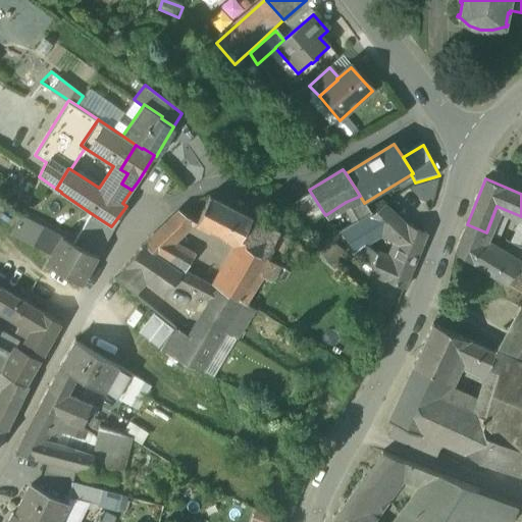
[(304,228),(325,215),(312,194),(291,207),(304,228)]
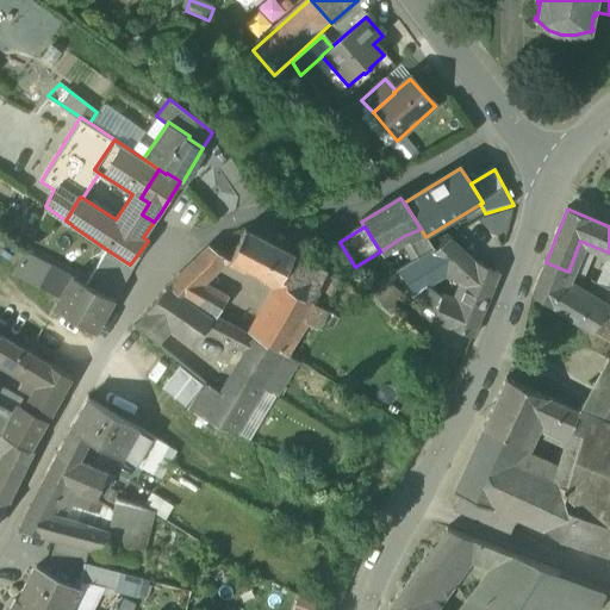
[(421,229),(404,236),(409,244),(424,235),(421,229)]
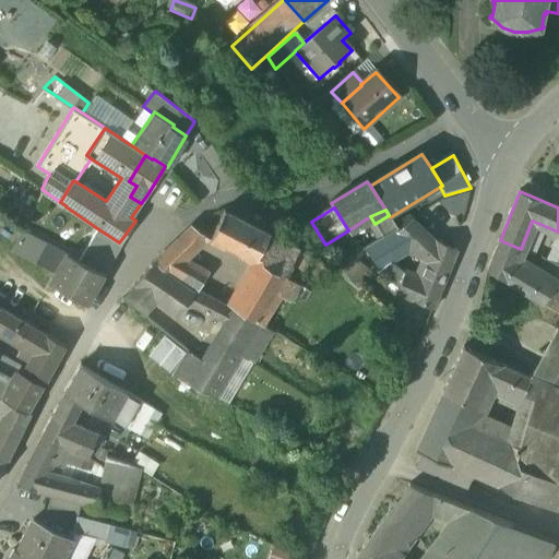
[(270,233),(224,211),(211,239),(254,262),(270,233)]
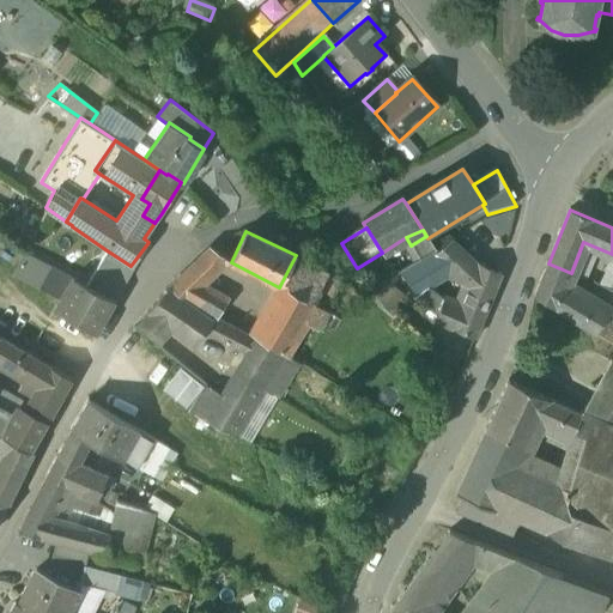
[(426,236),(411,246),(422,261),(436,252),(435,249),(428,238),(426,236)]
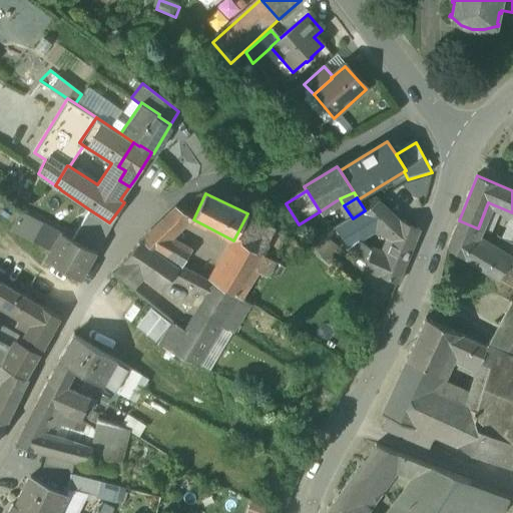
[(353,218),(335,229),(348,247),(358,242),(377,228),(392,241),(400,222),(388,212),(378,202),(367,213),(365,210),(353,218)]
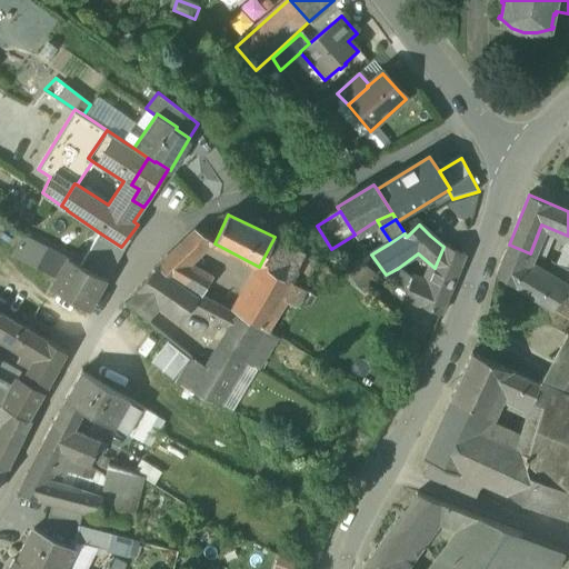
[(196,231),(186,240),(200,252),(211,240),(196,231)]
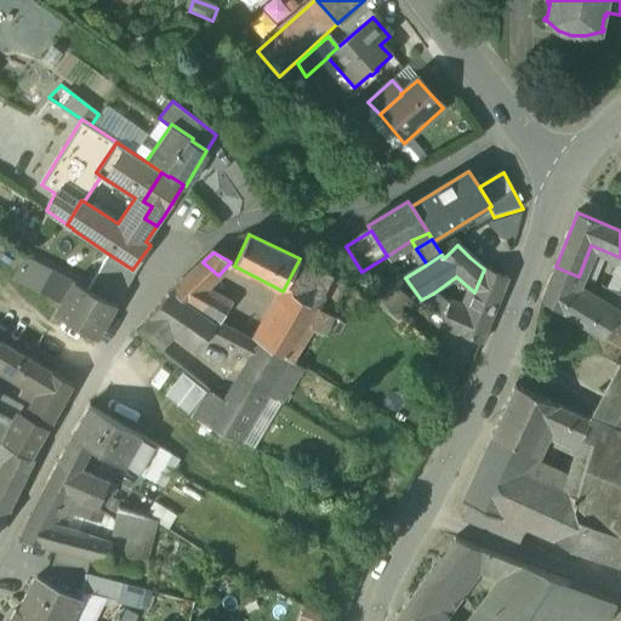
[(132,269),(108,254),(98,273),(125,288),(135,272),(132,269)]
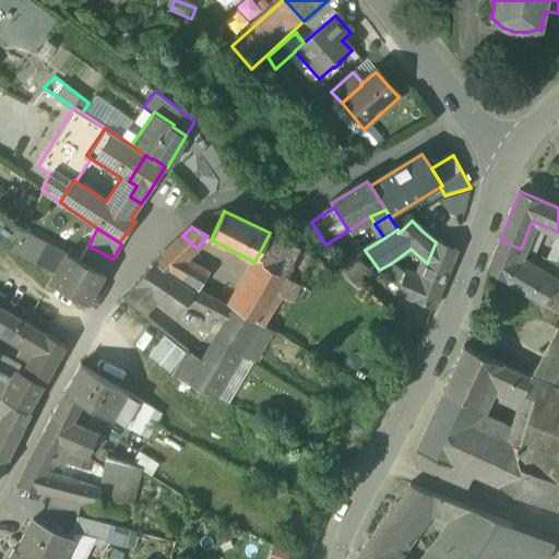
[(302,247),(270,233),(254,262),(257,263),(287,275),(293,264),(301,249),(302,247)]
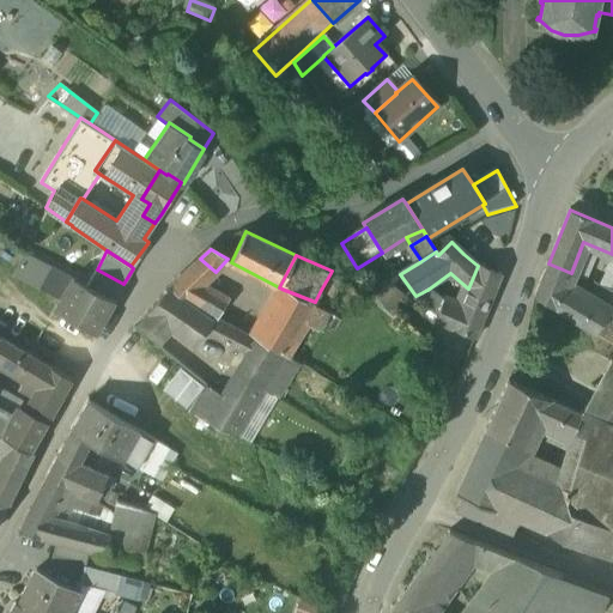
[(200,259),(168,290),(212,321),(214,317),(214,316),(217,319),(223,304),(225,298),(207,289),(201,285),(216,272),(200,259)]
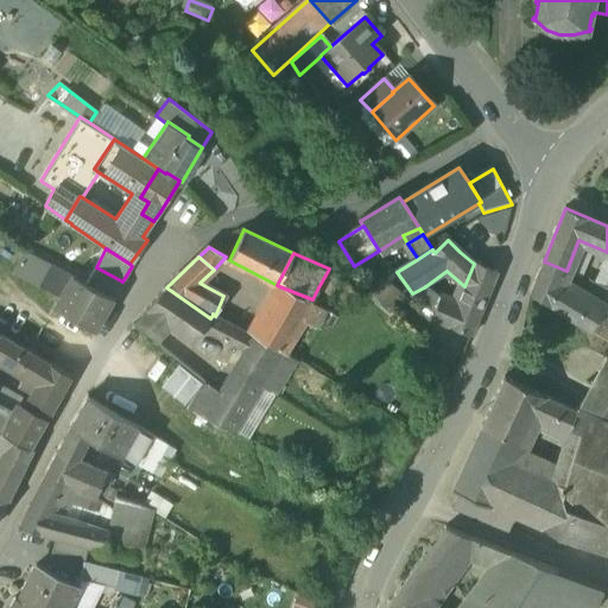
[(567,271),(544,261),(538,277),(562,280),(567,271)]
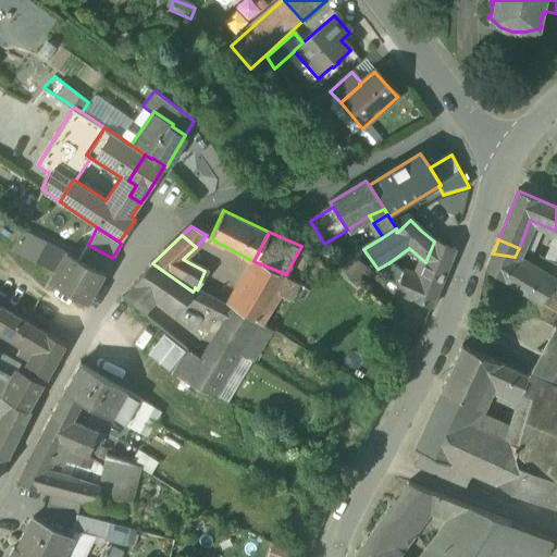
[(419,280),(417,285),(437,294),(455,250),(434,242),(425,262),(419,280)]
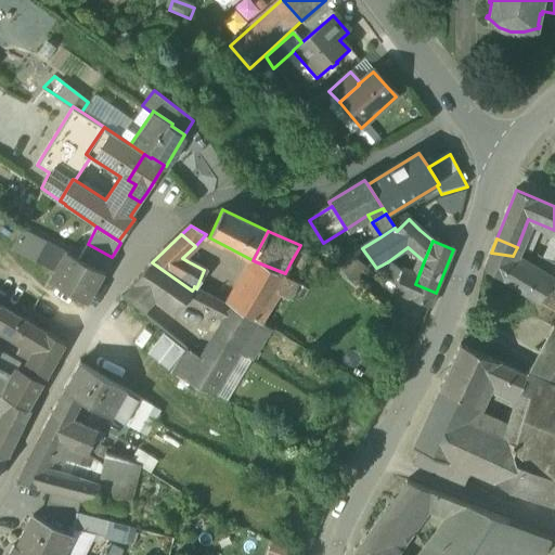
[(112,257),(88,244),(79,259),(65,252),(63,255),(54,271),(51,279),(88,299),(112,257)]
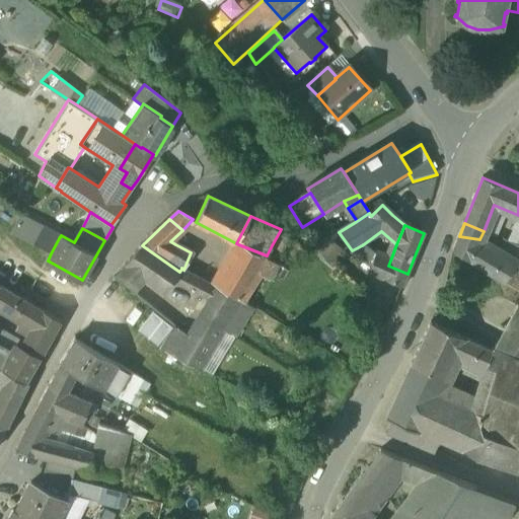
[(59,238),(41,229),(32,243),(51,253),(59,238)]
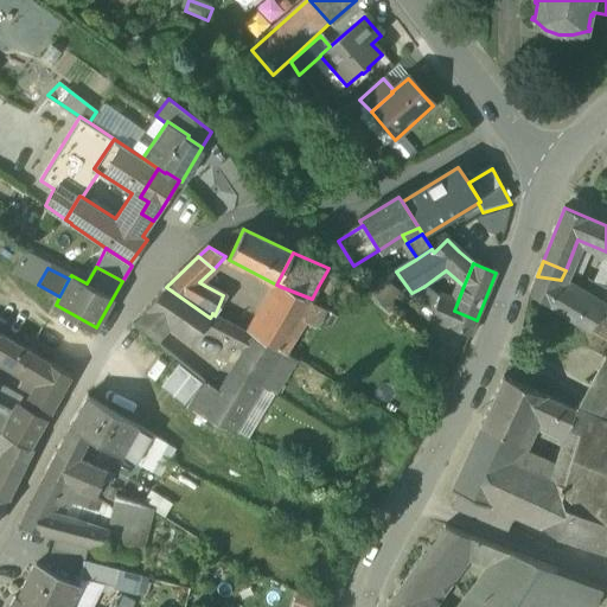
[(327,270),(318,287),(330,294),(339,278),(327,270)]
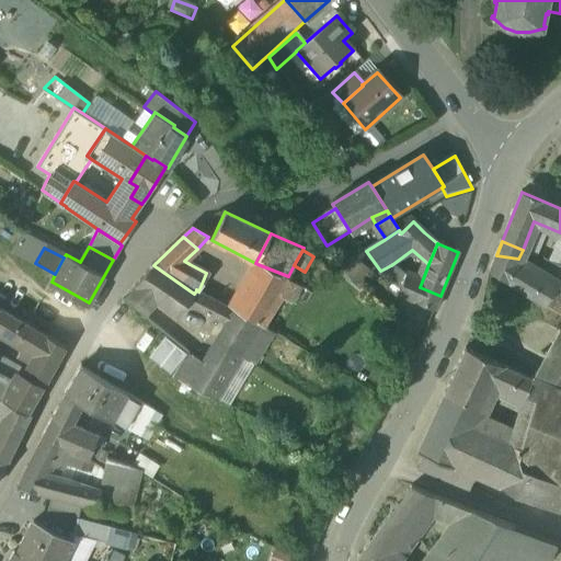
[(518,259),(496,255),(489,273),(507,284),(517,263),(518,259)]
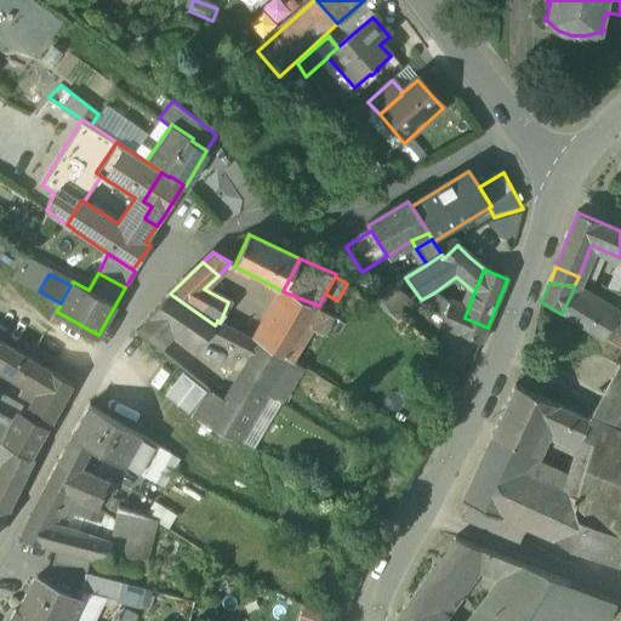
[(616,318),(573,291),(562,314),(602,339),(616,318)]
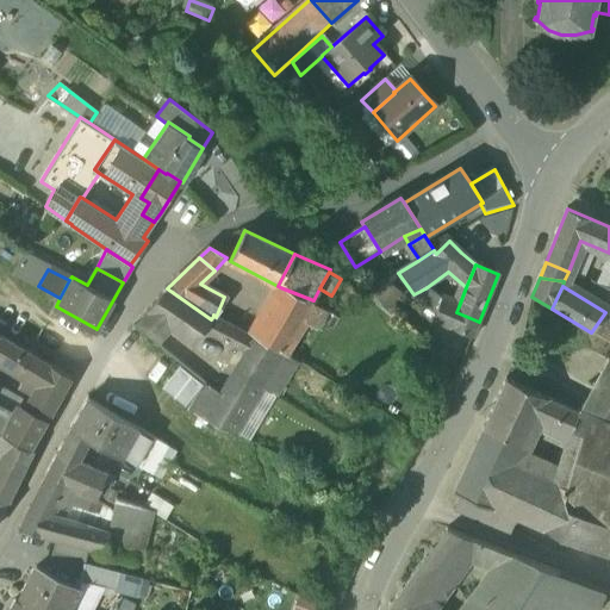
[(330,311),(313,300),(280,287),(262,316),(291,332),(280,352),(288,358),(307,325),(318,331),(330,311)]
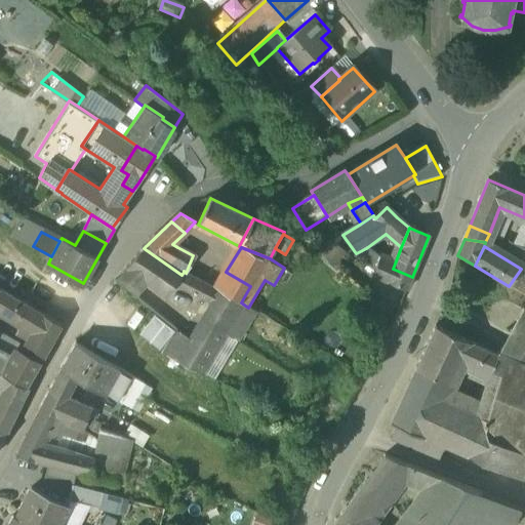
[(144,248),(117,280),(134,294),(146,280),(167,295),(176,282),(182,275),(144,248)]
